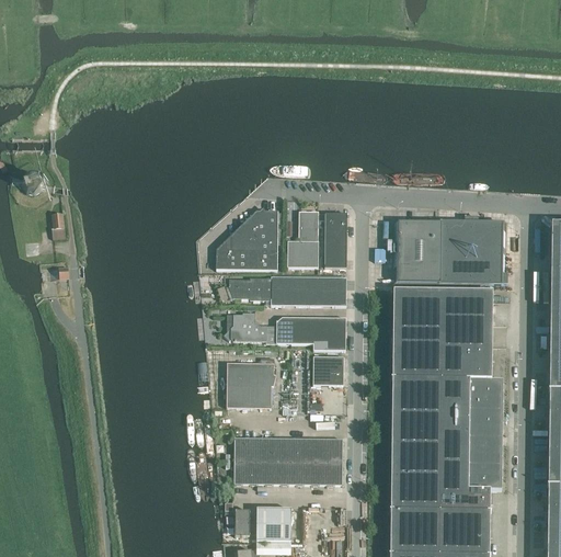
[(23,178),(22,183),(21,184),(22,185),(26,191),(25,192),(27,193),(27,192),(33,193),(33,194),(35,194),(35,193),(41,190),(42,190),(43,188),(42,188),(43,182),(44,182),(44,180),(43,180),(39,175),(39,173),(37,173),(32,172),(32,171),(30,171),(30,172),(24,175),(23,175),(23,178)]
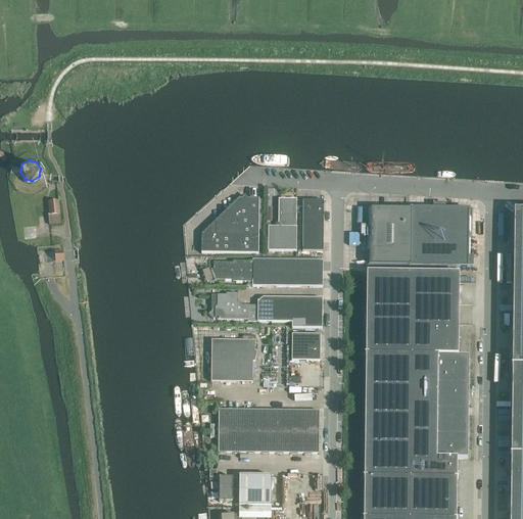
[(201,250),(258,250),(258,196),(246,195),(245,194),(239,199),(236,197),(201,231),(201,250)]
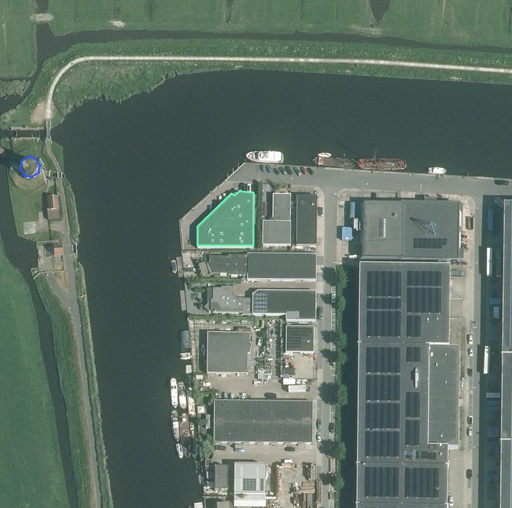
[(273,192),(272,219),(262,219),(262,243),(290,243),(290,219),(290,192),(273,192)]
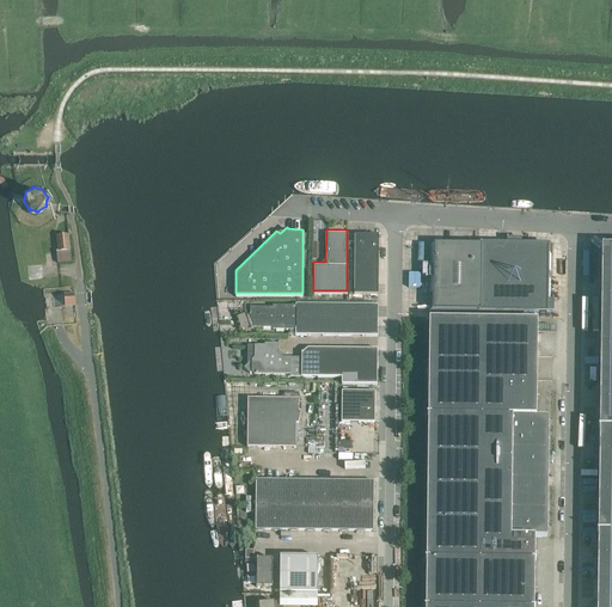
[(59,258),(68,257),(71,257),(68,231),(56,232),(57,247),(59,258)]
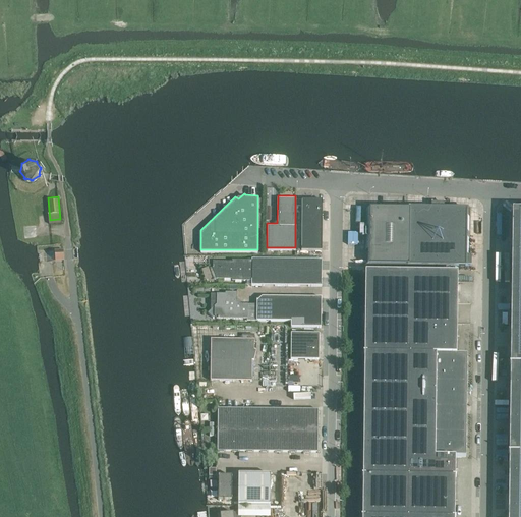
[(301,247),(322,247),(322,196),(301,196),(301,247)]
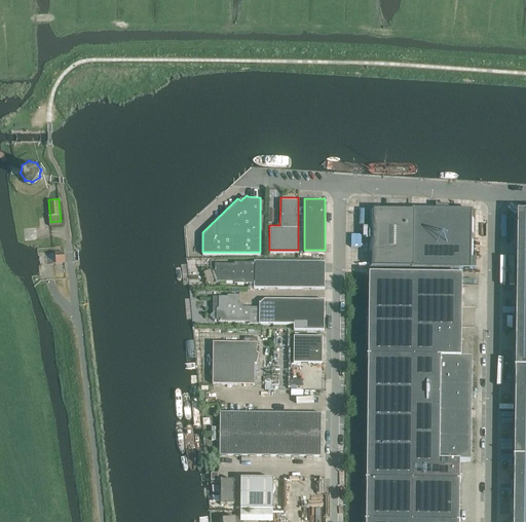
[(369,264),(409,264),(410,203),(370,202),(369,264)]
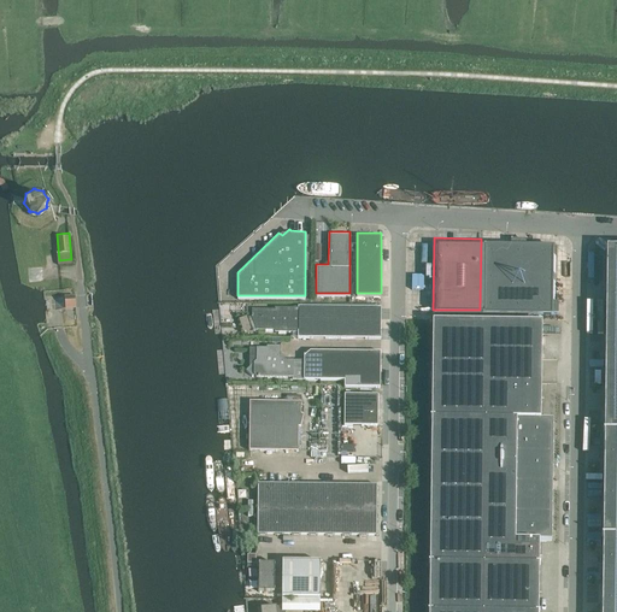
[(481,239),(480,310),(554,311),(556,243),(552,240),(481,239)]
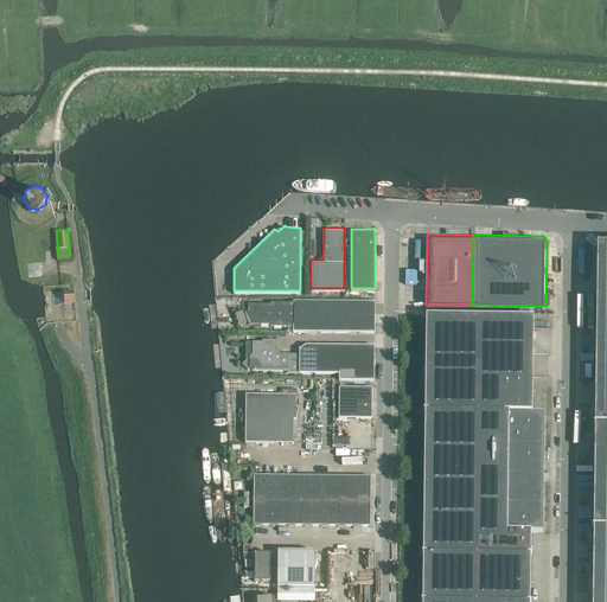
[(596,290),(594,430),(606,429),(606,241),(596,241),(596,290)]
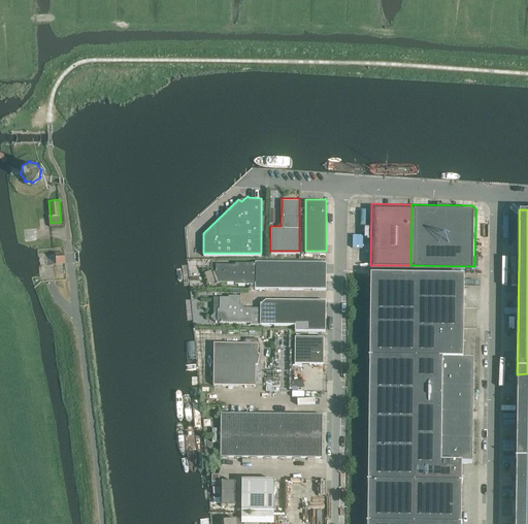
[(64,250),(55,251),(56,261),(65,260),(64,250)]
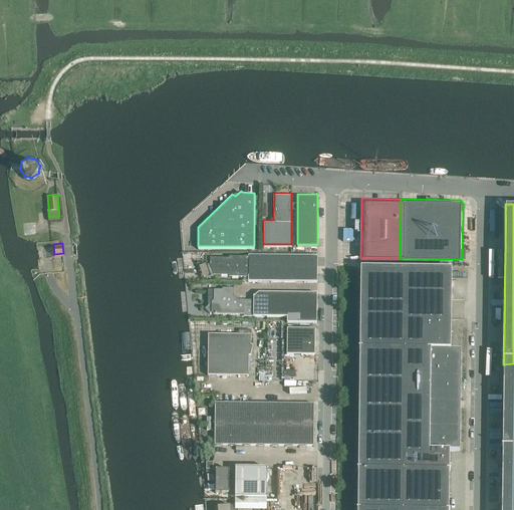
[(229,273),(248,274),(248,278),(316,279),(317,253),(248,252),(248,254),(229,253),(229,255),(210,255),(210,262),(208,262),(209,265),(210,269),(211,272),(229,272),(229,273)]
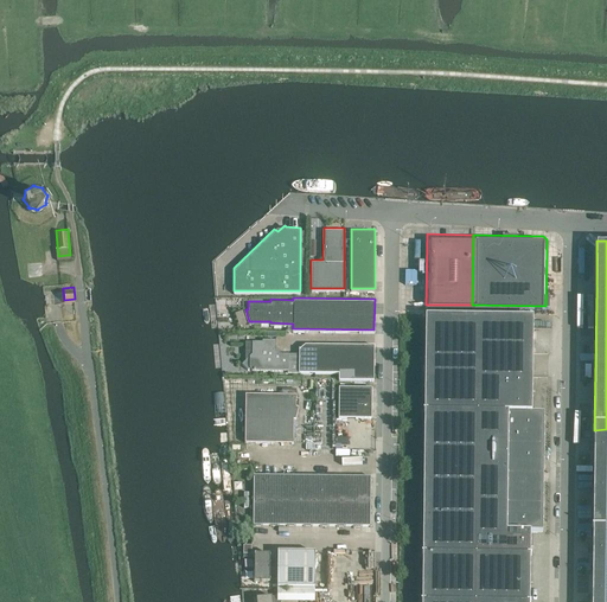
[(426,312),(421,601),(529,601),(530,584),(530,577),(530,529),(542,529),(544,409),(531,409),(532,335),(532,328),(532,313),(426,312)]
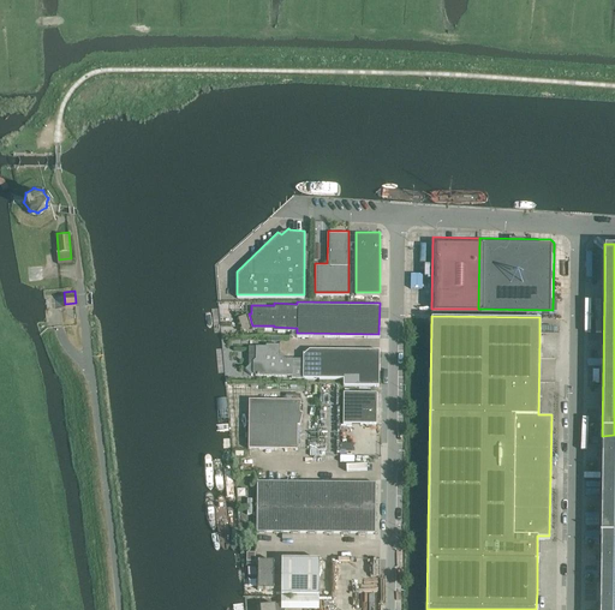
[(255,372),(291,372),(291,375),(344,375),(342,382),(378,382),(378,347),(309,346),(304,351),(304,350),(303,350),(303,356),(282,356),(279,352),(279,341),(266,341),(266,344),(255,344),(255,356),(245,365),(251,372),(254,370),(255,372)]
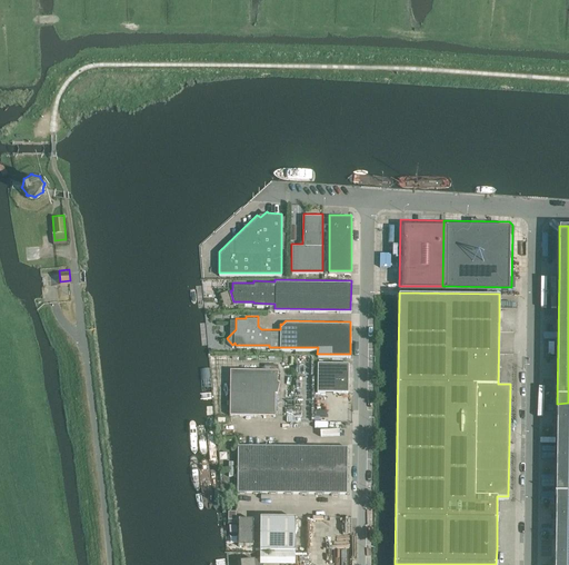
[(348,360),(317,360),(317,417),(348,417),(348,360)]
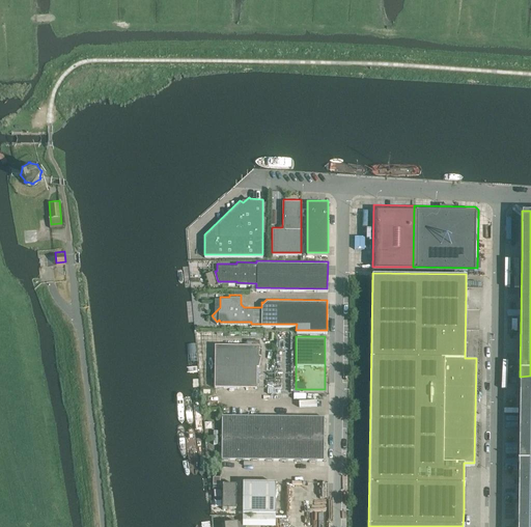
[(214,385),(256,386),(256,364),(259,356),(259,343),(215,342),(214,385)]
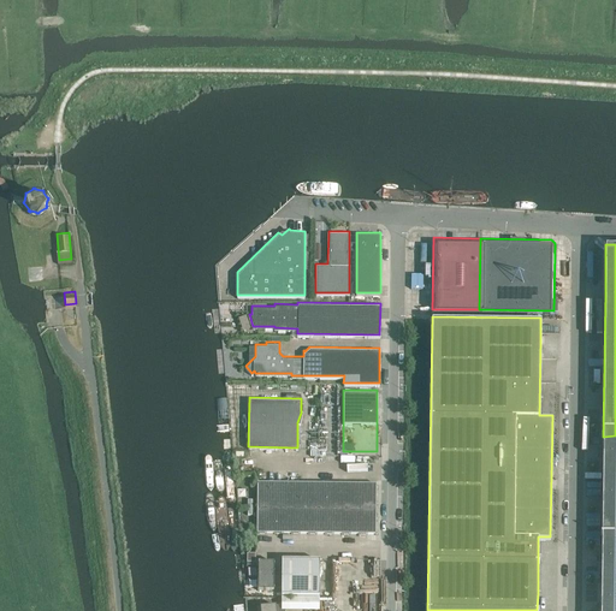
[(615,435),(603,437),(602,537),(615,537),(615,435)]
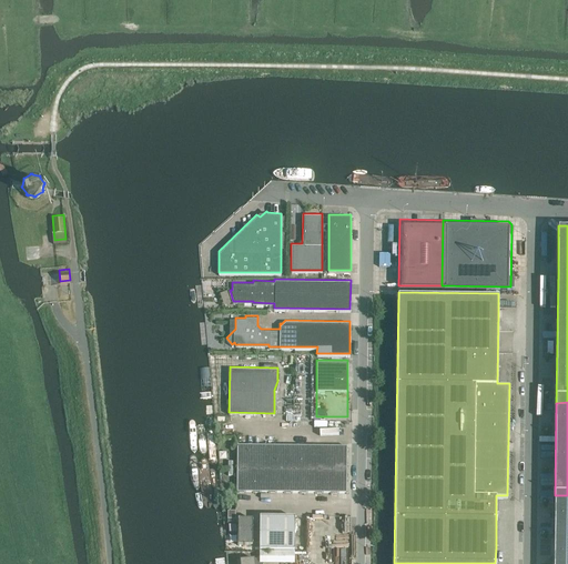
[(236,489),(346,490),(347,443),(237,442),(236,489)]
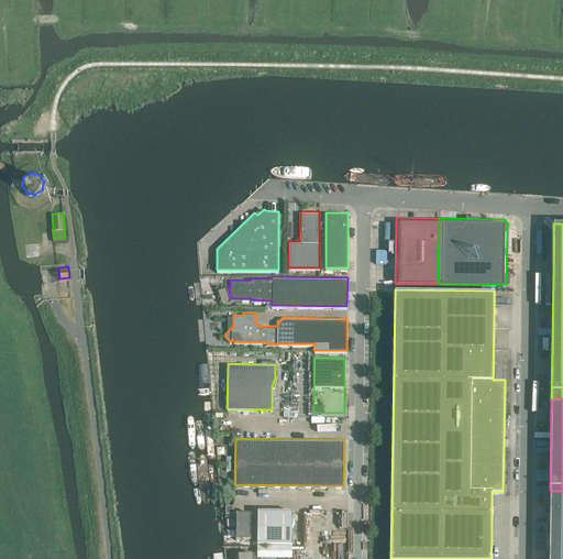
[(562,558),(562,491),(550,491),(549,558),(562,558)]
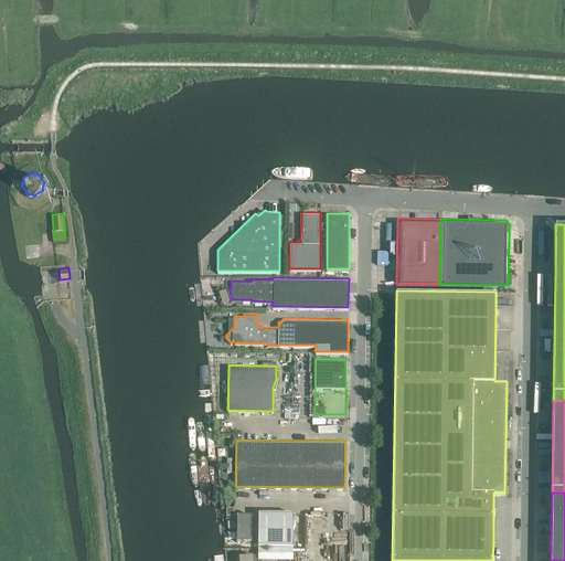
[(258,544),(292,544),(292,511),(258,510),(258,520),(252,520),(252,514),(236,512),(236,539),(251,539),(251,537),(258,537),(258,544)]
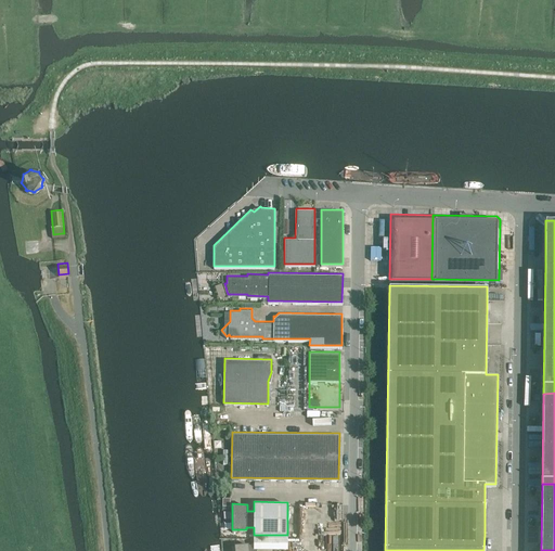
[(289,503),(289,517),(298,519),(299,503),(289,503)]
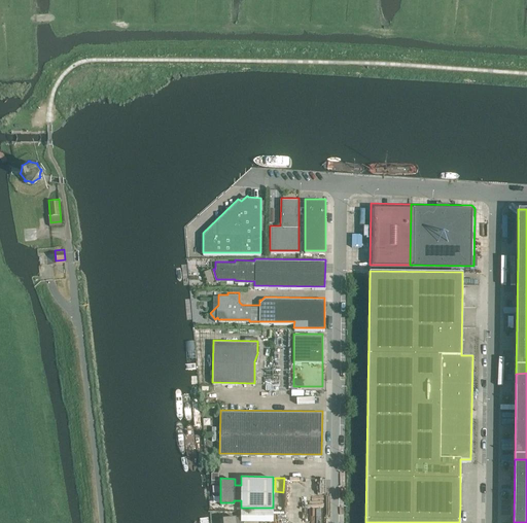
[(241,509),(241,515),(222,516),(222,522),(243,522),(243,519),(273,519),(273,509),(241,509)]
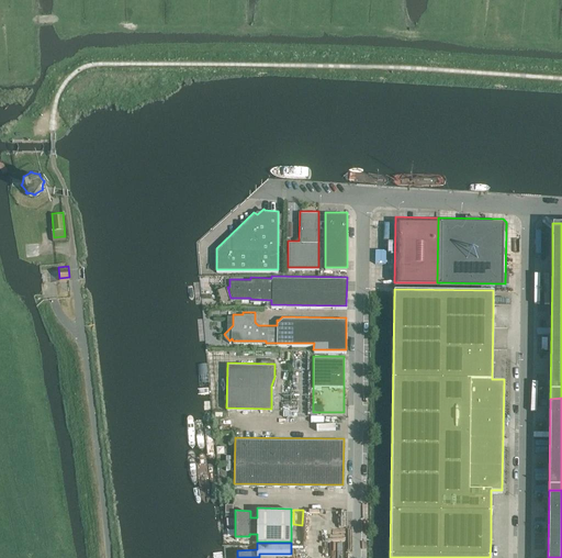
All buildings are outlined.
